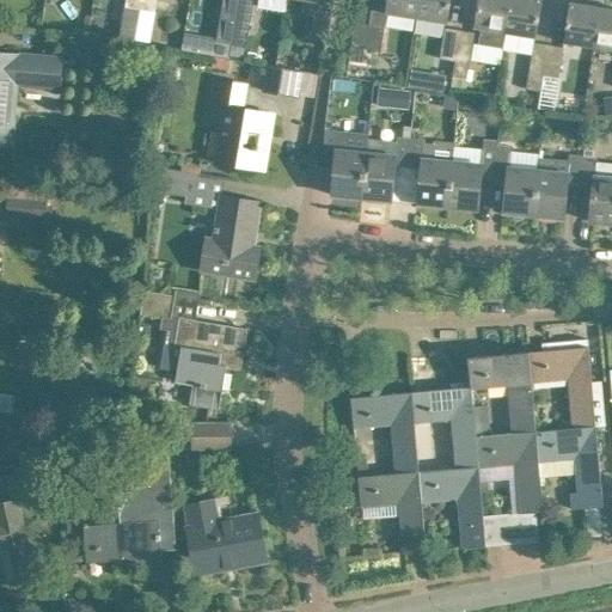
[(140,0),(139,10),(154,12),(155,0),(140,0)]
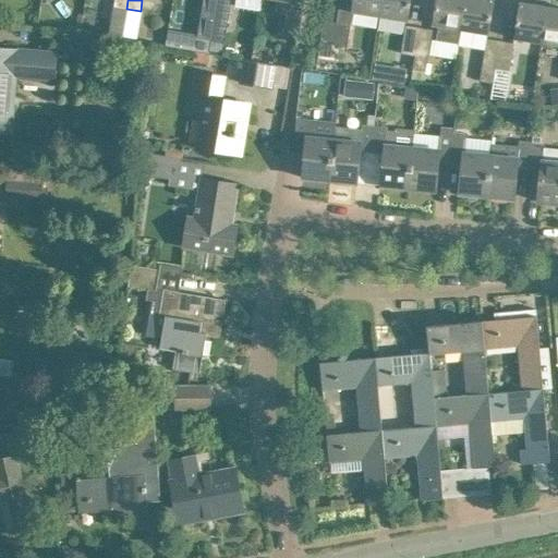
[(192,36),(189,50),(195,51),(208,53),(210,39),(217,0),(203,0),(197,37),(192,36)]
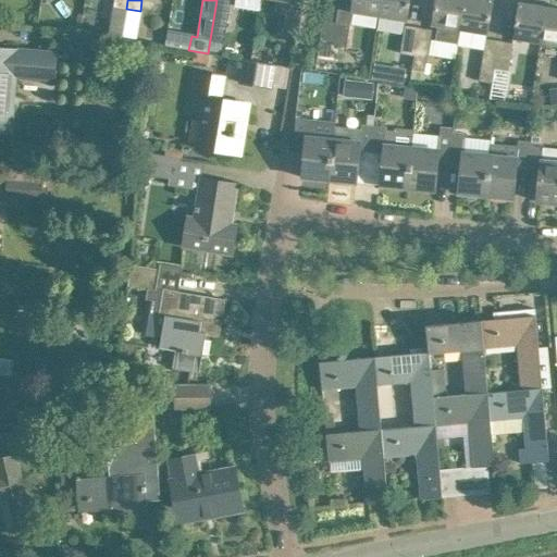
[(217,0),(210,39),(224,41),(230,0),(217,0)]
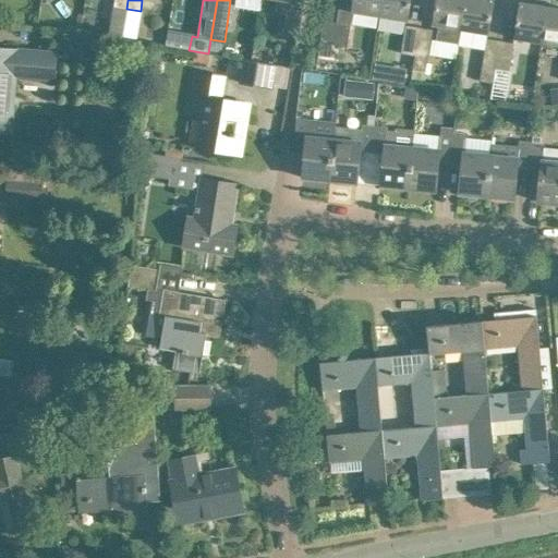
[(259,9),(261,0),(234,0),(234,5),(259,9)]
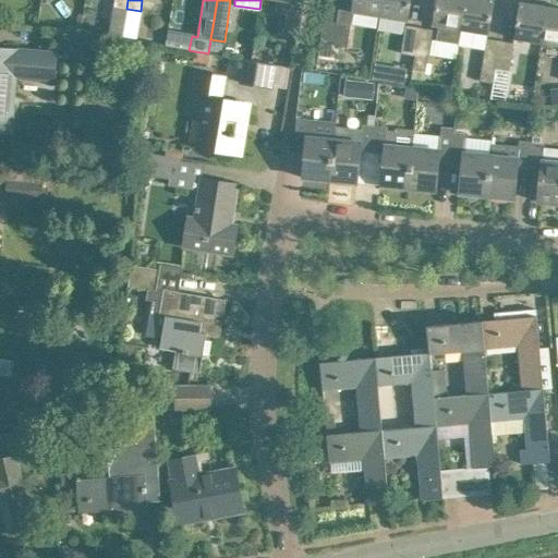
[(277,0),(276,12),(286,13),(282,35),(298,37),(303,0),(277,0)]
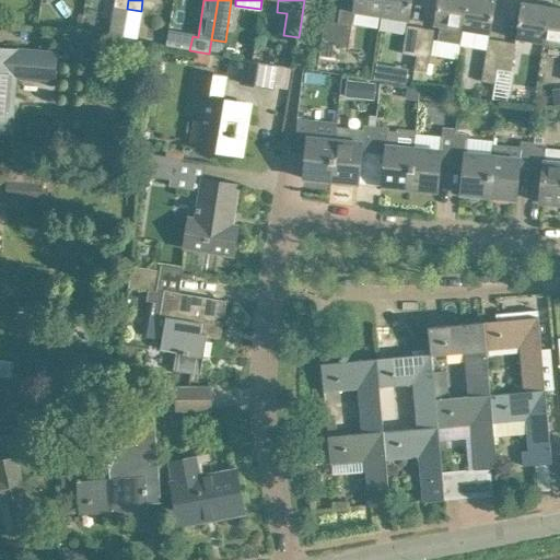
[(381,16),(383,0),(340,0),(340,6),(328,3),(328,0),(327,0),(322,41),(347,44),(353,11),(381,16)]
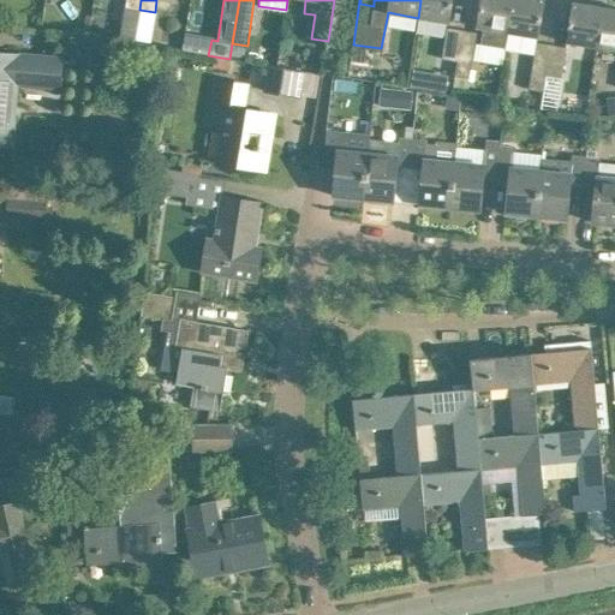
[(452,0),(421,0),(418,18),(448,23),(451,7),(452,0)]
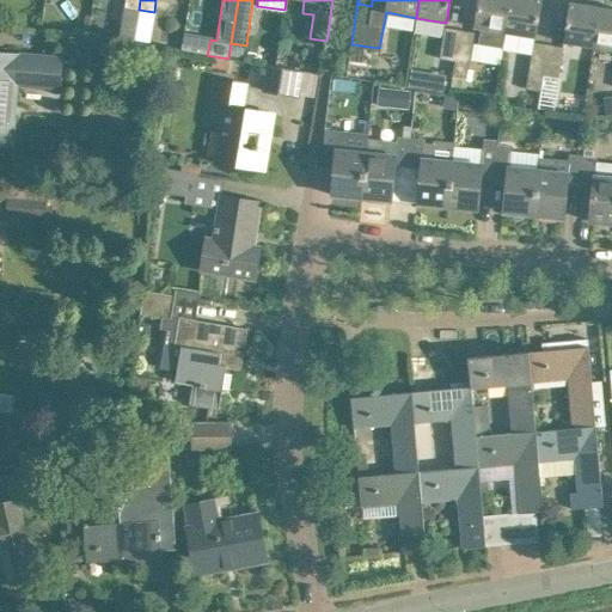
[(502,47),(505,32),(509,0),(478,0),(477,12),(475,28),(481,29),(478,43),(502,47)]
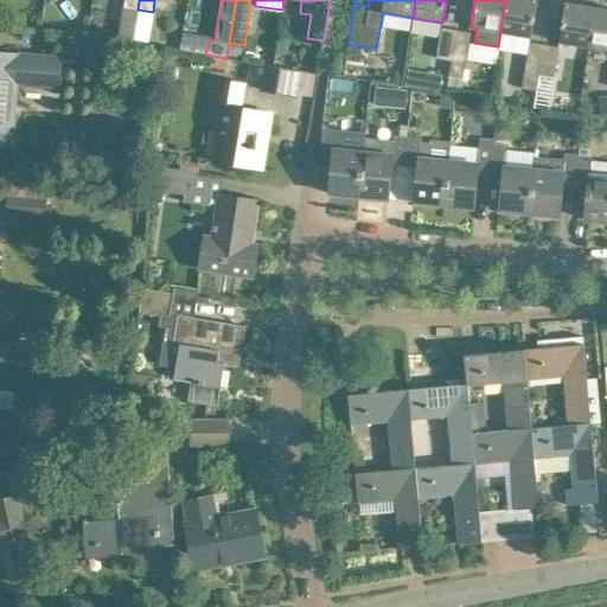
[(536,0),(505,0),(500,32),(530,37),(536,0)]
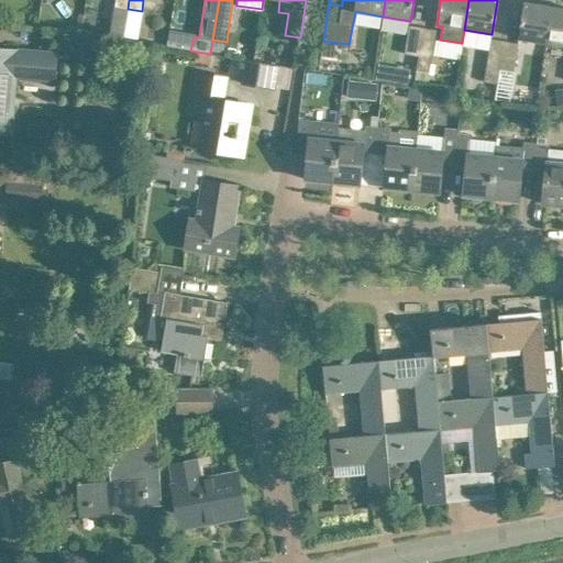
[(519,40),(545,44),(552,7),(525,2),(519,40)]
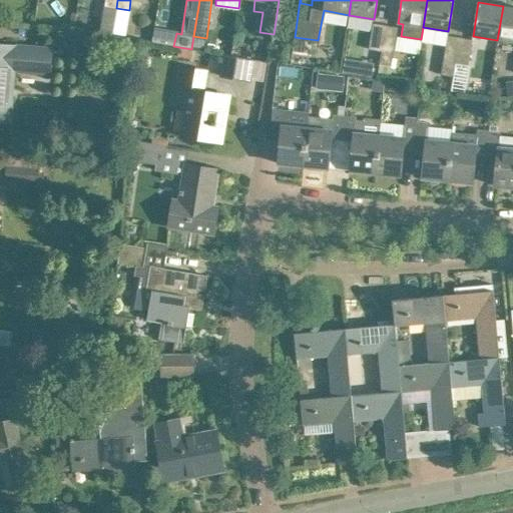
[(512,7),(503,6),(497,40),(512,42),(512,7)]
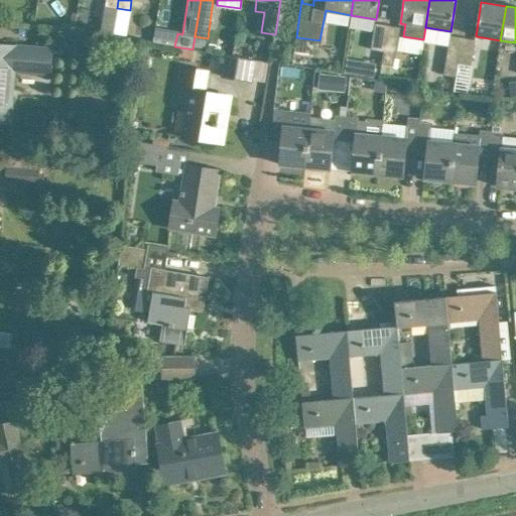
[(374,25),(370,48),(383,50),(387,27),(374,25)]
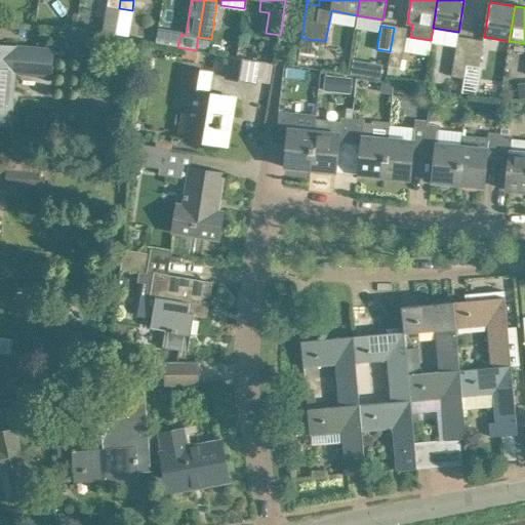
[(390,51),(389,56),(388,65),(400,67),(406,30),(394,28),(390,51)]
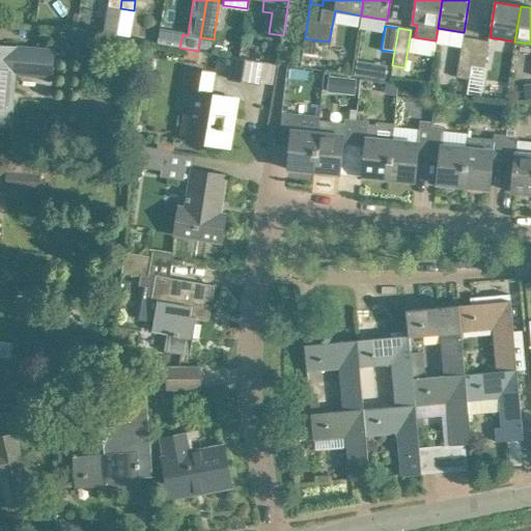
[(471,66),(475,40),(462,38),(455,77),(469,79),(471,66)]
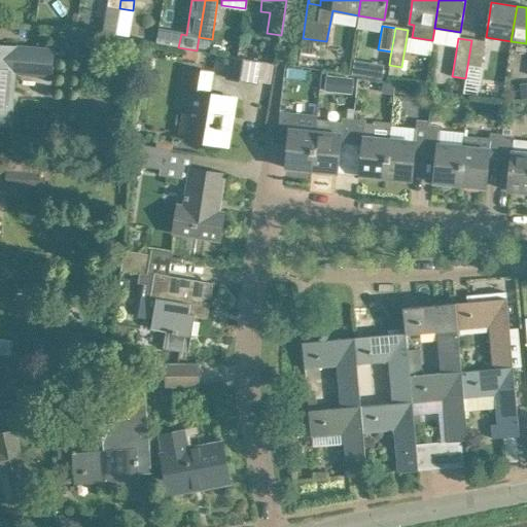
[(485,42),(471,40),(467,66),(481,68),(485,42)]
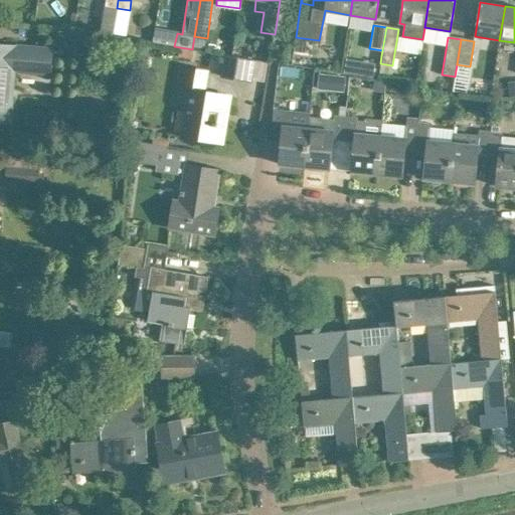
[(298,43),(296,53),(305,54),(306,44),(298,43)]
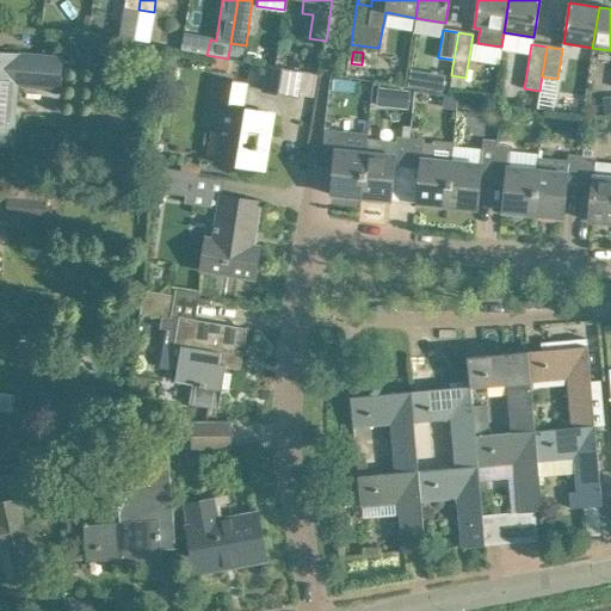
[(0,143),(10,144),(14,81),(59,86),(61,59),(0,53),(0,143)]
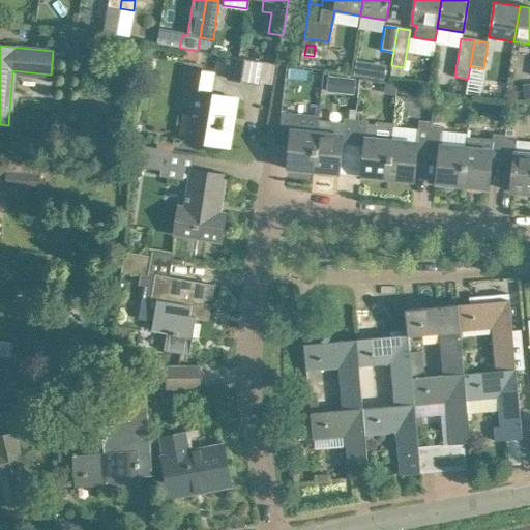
[(185,49),(184,57),(197,59),(198,51),(185,49)]
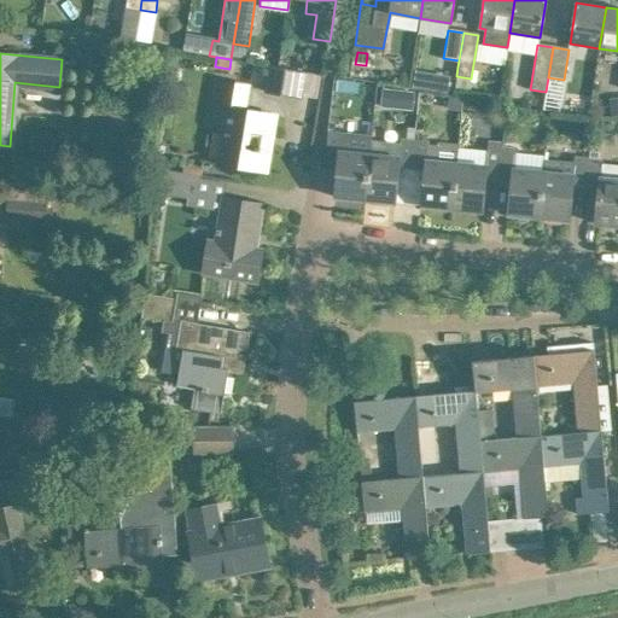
[(264,91),(289,95),(293,69),(269,64),(264,91)]
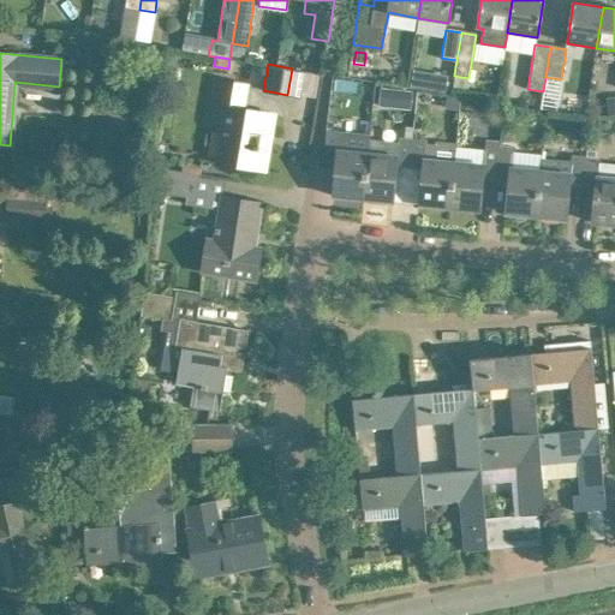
[(411,67),(408,84),(446,91),(448,75),(411,67)]
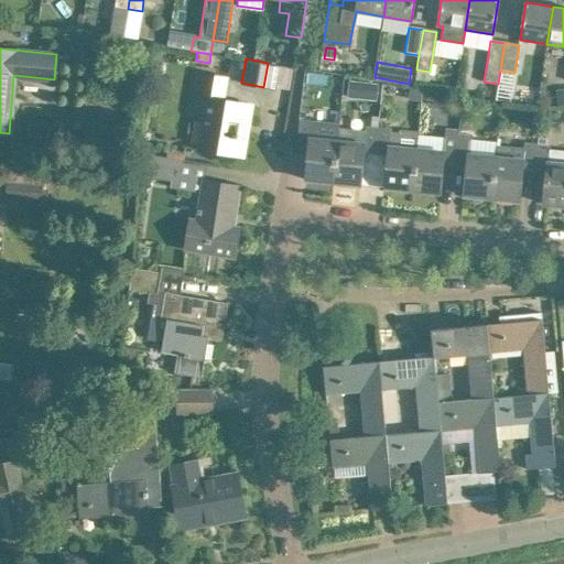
[(198,149),(235,155),(235,154),(234,153),(238,122),(248,125),(251,105),(225,100),(228,78),(196,73),(193,96),(207,99),(198,149)]
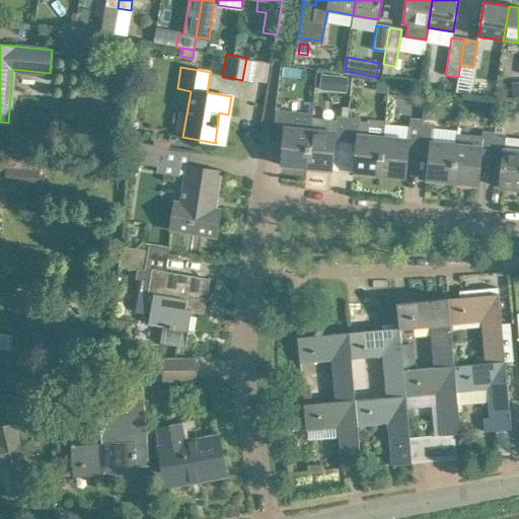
[(348,77),(322,74),(320,88),(347,91),(348,77)]
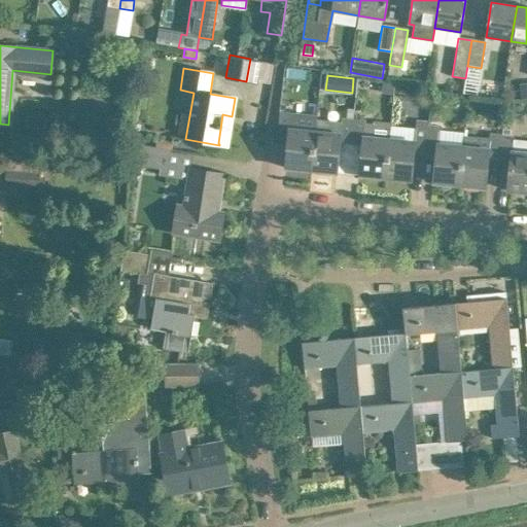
[(286,168),(312,170),(316,118),(316,116),(280,112),(276,143),(277,143),(278,136),(289,137),(286,168)]
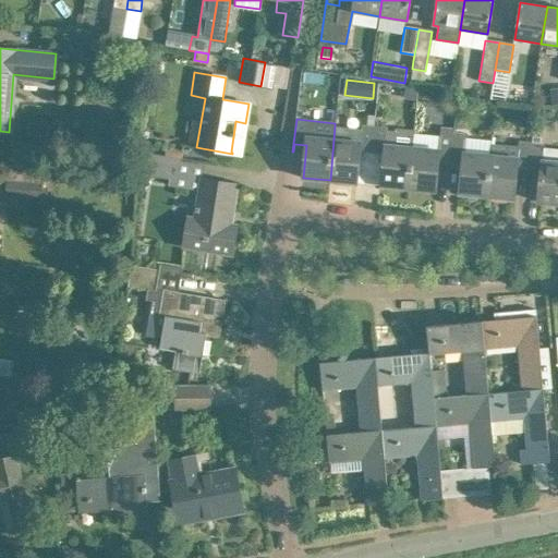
[(360,150),(372,153),(375,128),(362,126),(362,129),(335,125),(330,180),(356,183),(360,150)]
